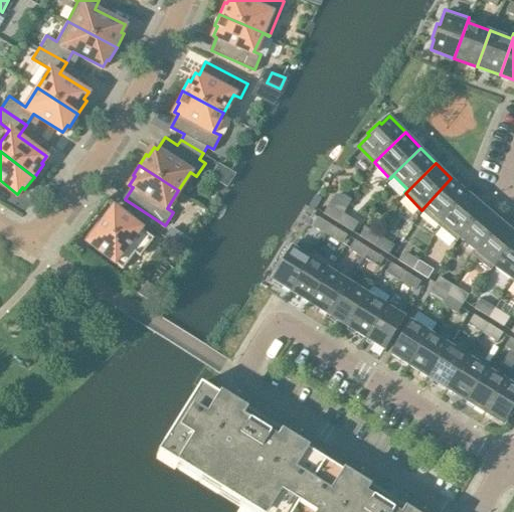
[(468,192),(451,178),(421,210),(440,225),(468,192)]
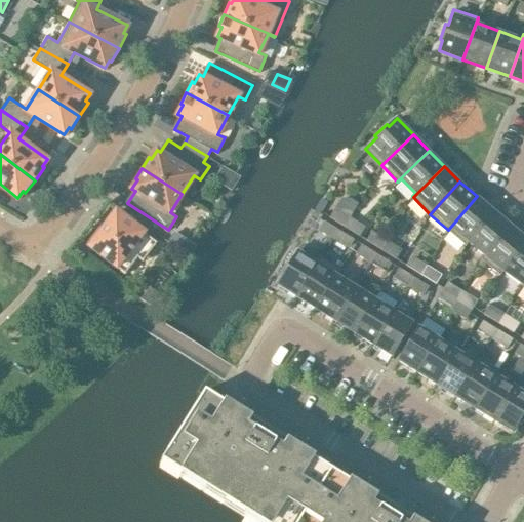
[(493,210),(477,196),(448,230),(465,244),(493,210)]
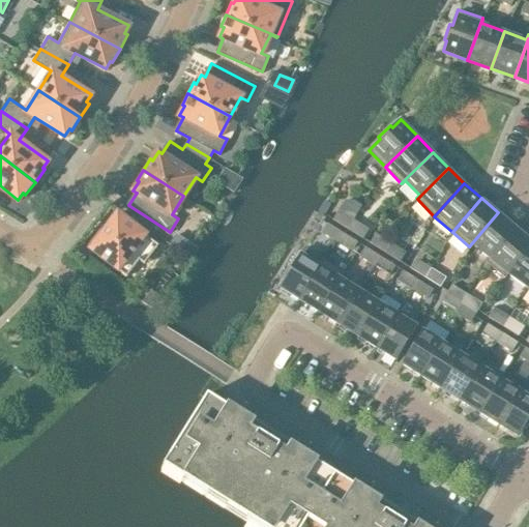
[(353,218),(341,210),(335,220),(348,227),(353,218)]
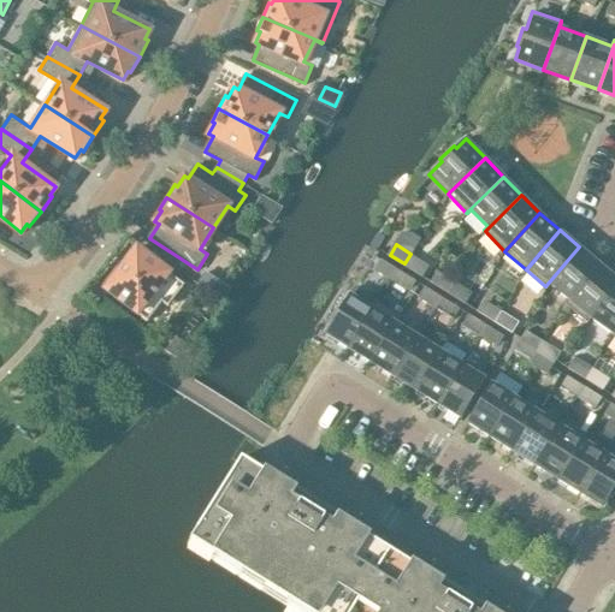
[(147,320),(161,301),(167,304),(184,283),(136,247),(119,269),(116,267),(104,283),(107,285),(105,287),(147,320)]
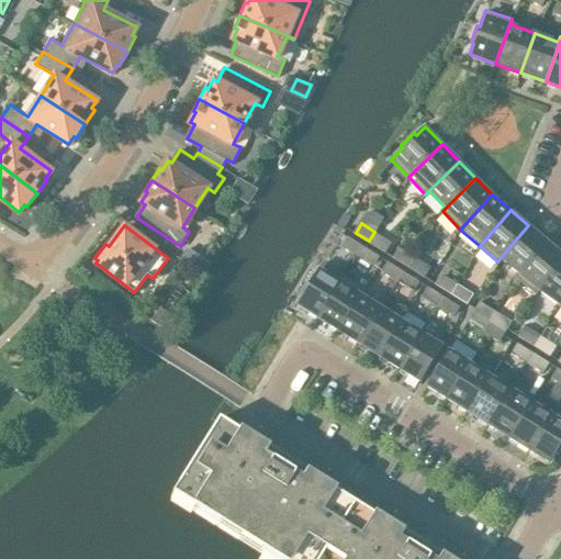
[(546,241),(528,225),(497,261),(498,261),(502,258),(518,272),(515,276),(516,277),(546,241)]
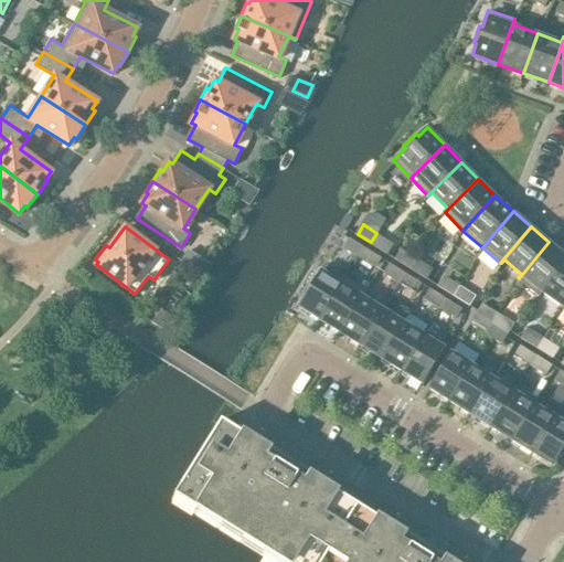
[(371,242),(384,251),(391,241),(376,233),(371,242)]
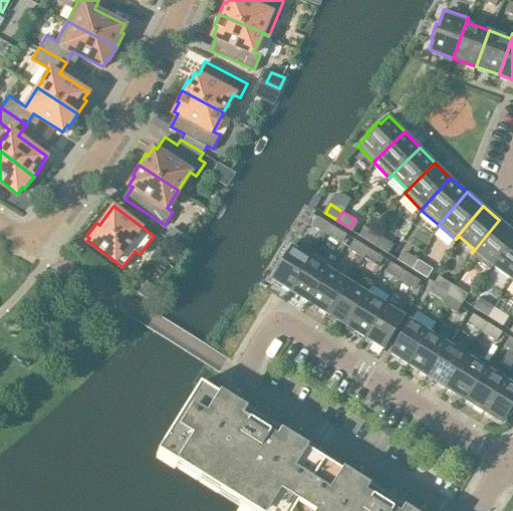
[(331,224),(319,216),(314,225),(326,233),(331,224)]
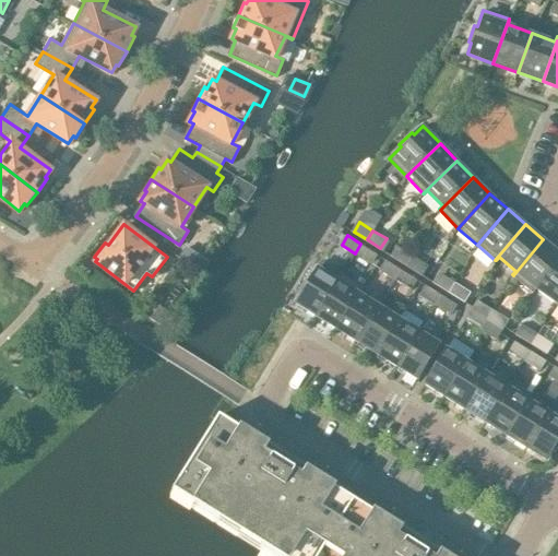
[(557,251),(543,239),(513,275),(533,292),(536,287),(557,259),(557,251)]
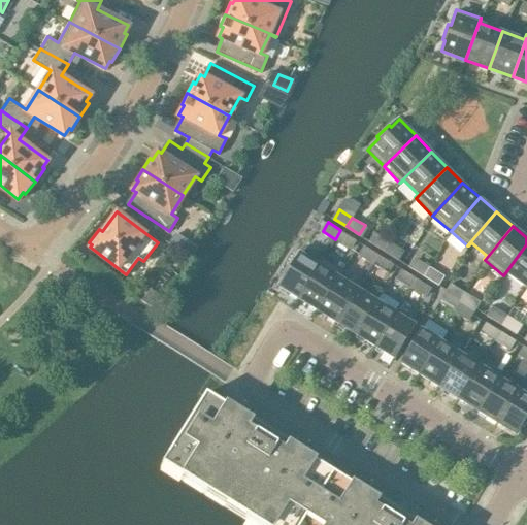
[(198,240),(180,229),(172,242),(190,254),(198,240)]
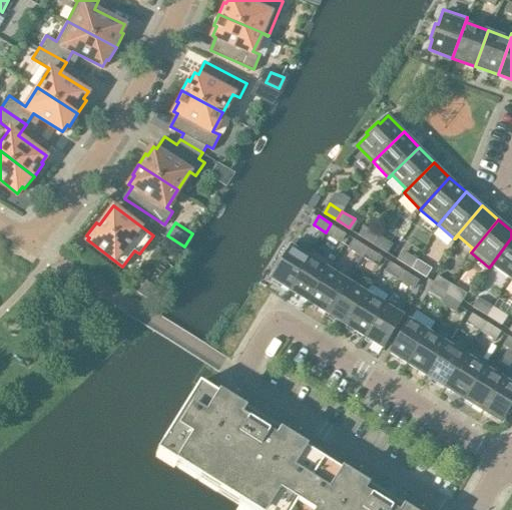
[(344,231),(331,223),(326,232),(338,240),(344,231)]
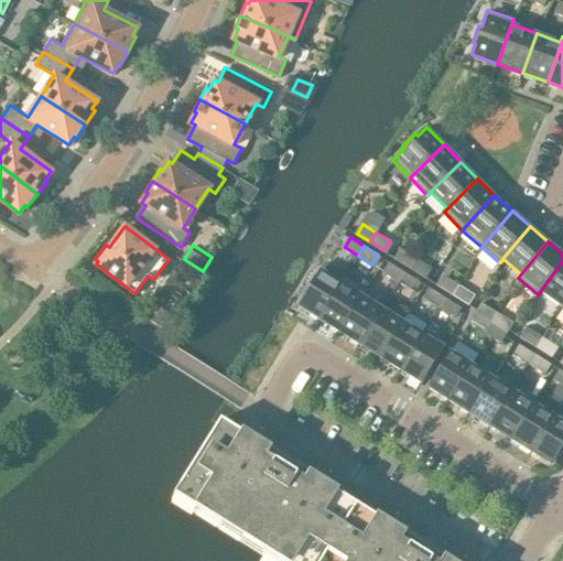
[(396,258),(410,267),(415,257),(402,248),(396,258)]
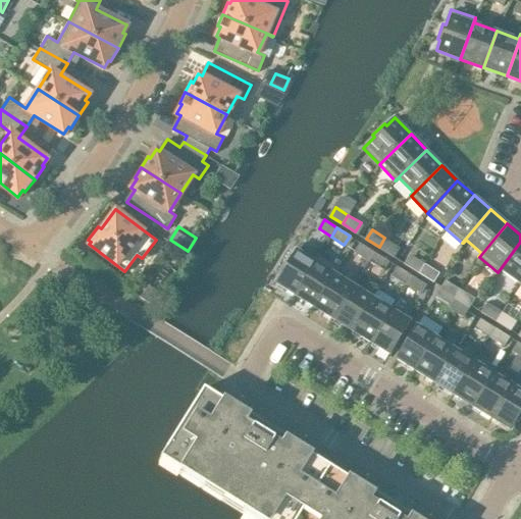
[(379,247),(392,254),(397,246),(384,238),(379,247)]
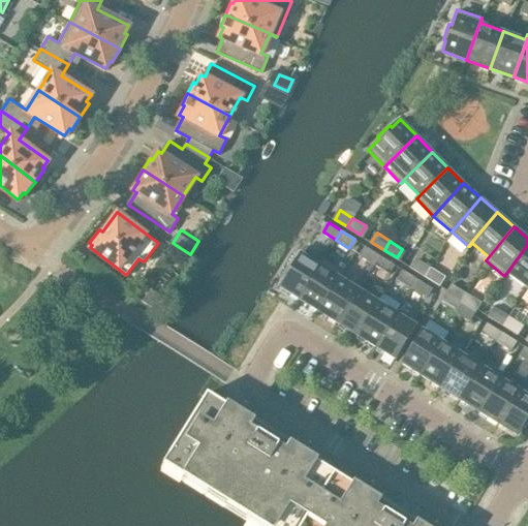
[(527,245),(507,272),(527,286),(527,245)]
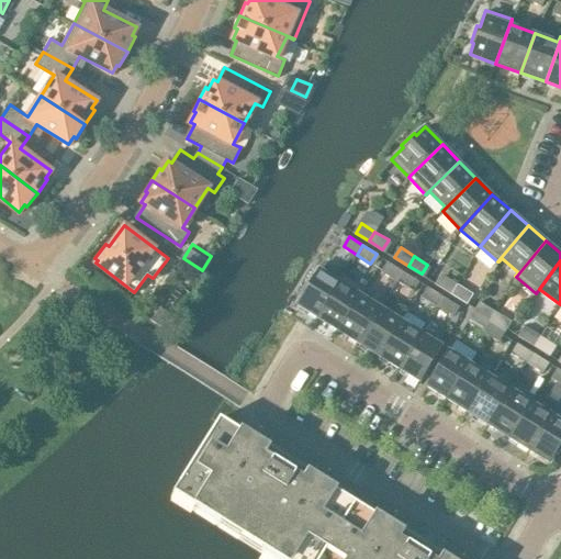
[(403,270),(390,261),(383,271),(396,280),(403,270)]
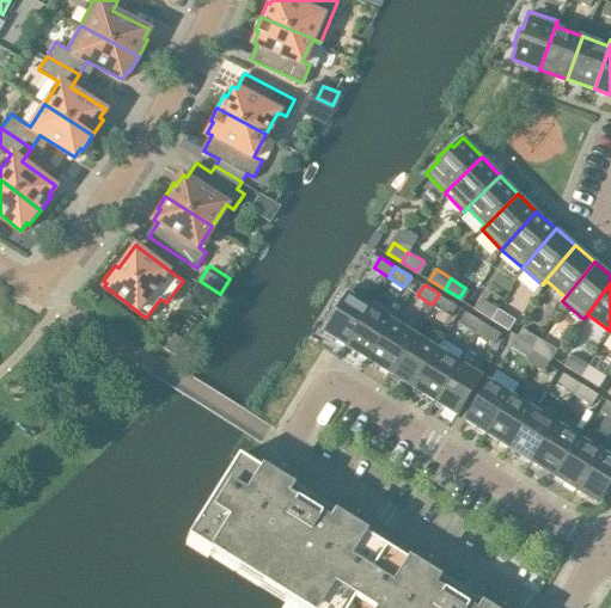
[(371,306),(348,292),(341,302),(337,301),(328,318),(330,319),(324,330),(347,344),(371,306)]
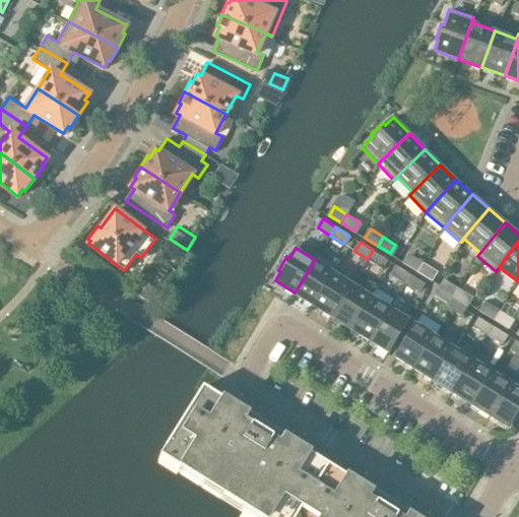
[(385,258),(373,250),(367,259),(380,266),(385,258)]
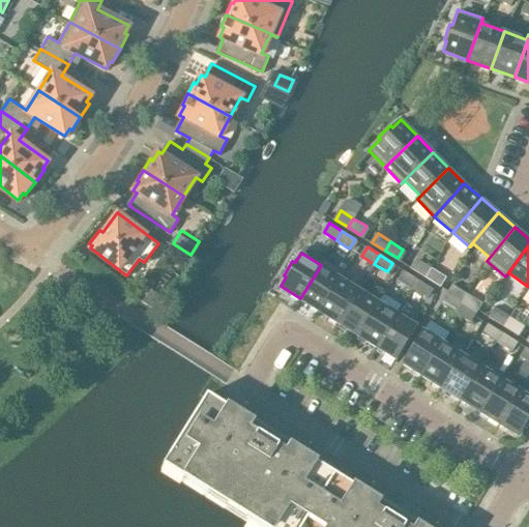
[(321,265),(300,298),(319,311),(340,277),(344,270),(325,259),(321,265)]
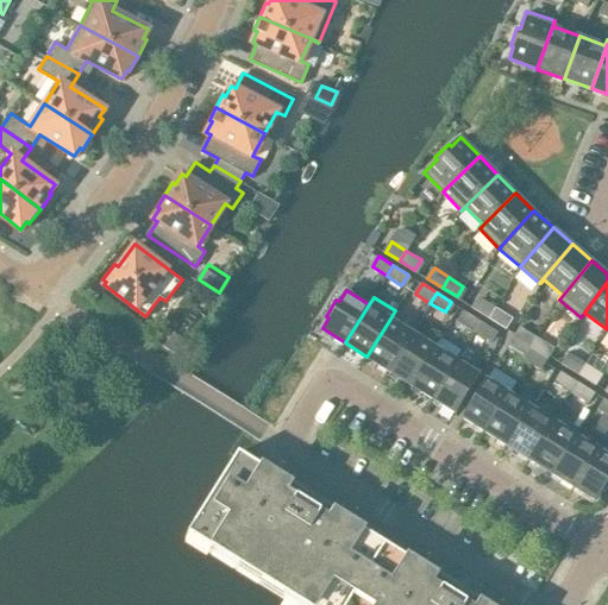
[(495,306),(481,297),(474,307),(489,316),(495,306)]
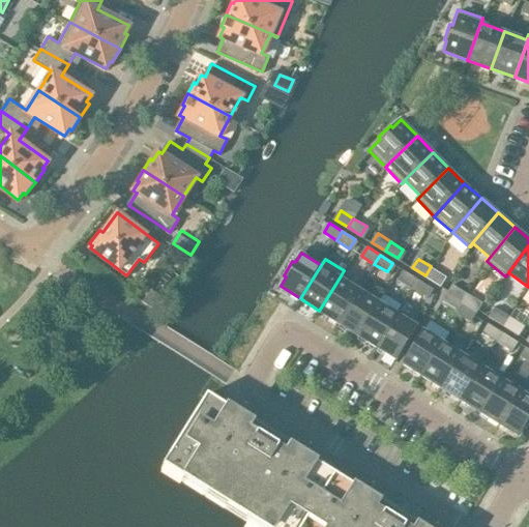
[(425,275),(438,284),(443,274),(431,266),(425,275)]
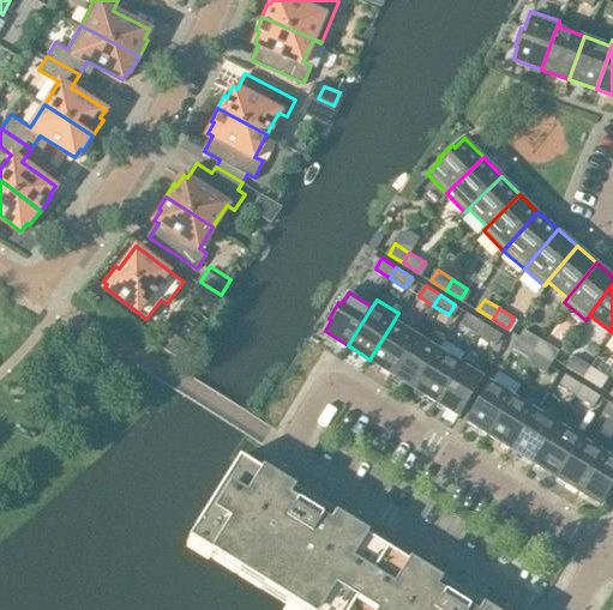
[(484,322),(469,313),(463,324),(478,333),(484,322)]
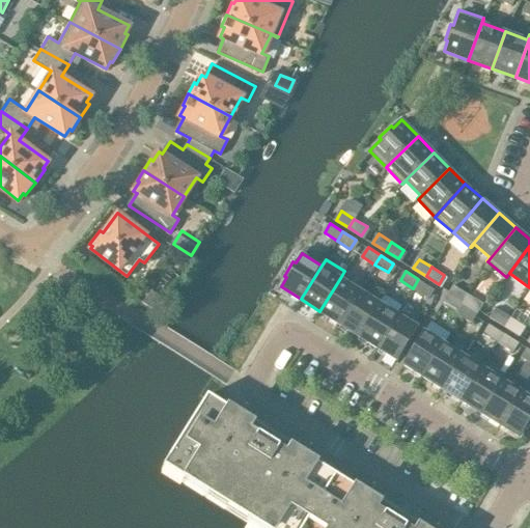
[(359,289),(340,278),(319,311),(338,323),(359,289)]
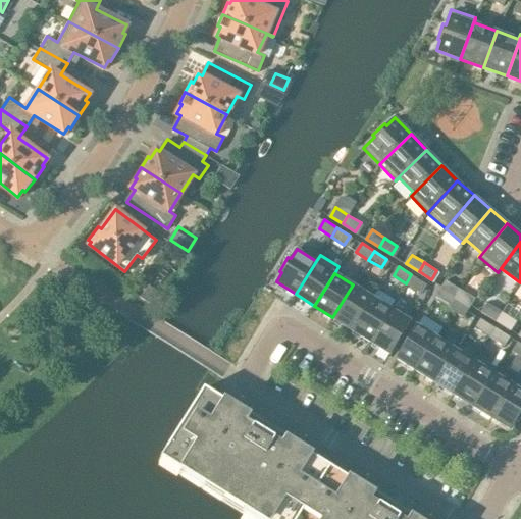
[(424,282),(411,274),(406,283),(418,291),(424,282)]
